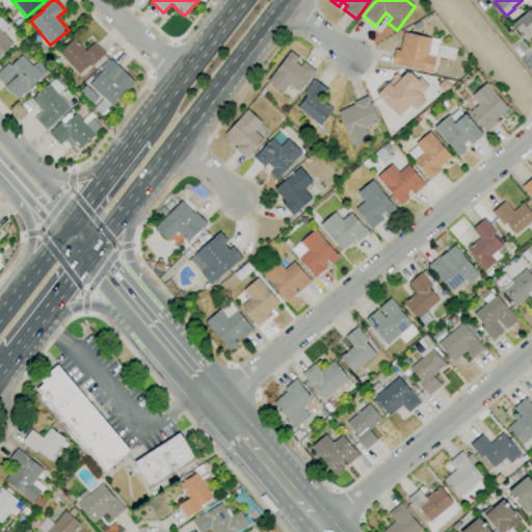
[(531,34),(525,41),(521,35),(521,34),(512,24),(526,14),(525,12),(531,6),(531,34)]
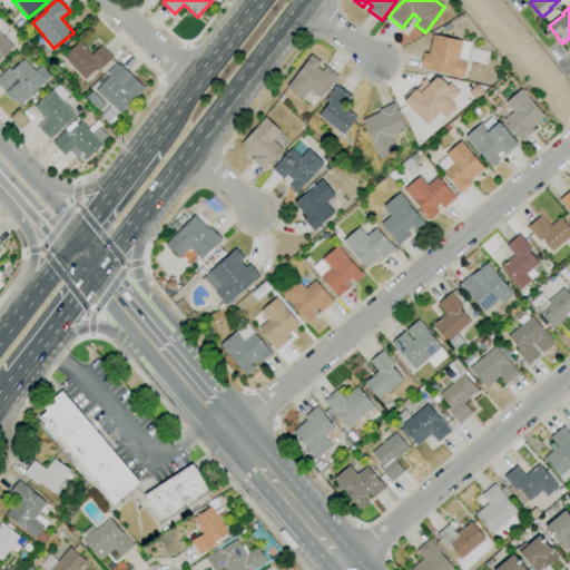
[(0,18),(9,28),(2,35),(13,47),(0,59),(0,18)]
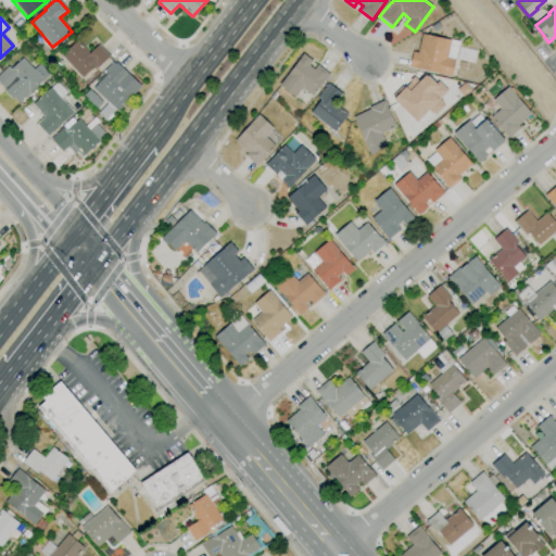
[(452,77),(409,67),(413,51),(417,52),(421,34),(460,42),(459,47),(478,50),(475,63),(455,59),(452,77)]
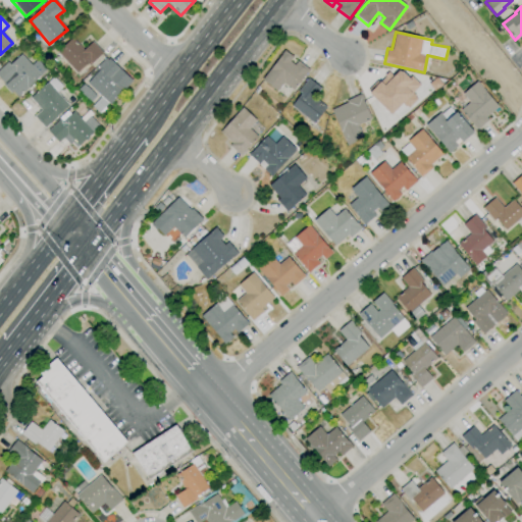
[(77,73),(57,51),(72,38),(84,50),(93,42),(103,53),(90,65),(88,63),(77,73)]
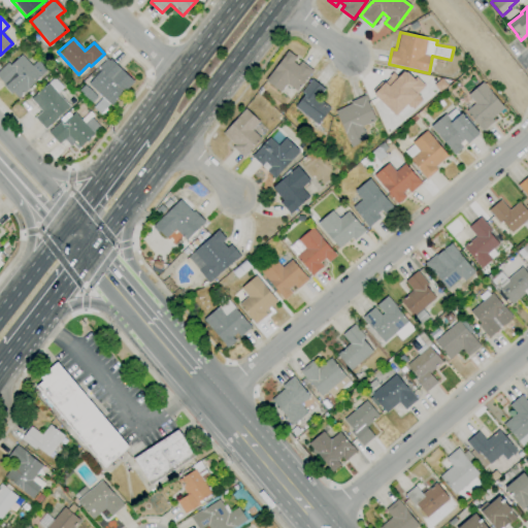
[(281,93),(265,80),(288,51),(296,58),(293,62),(298,65),(301,62),(312,70),(297,91),(287,84),(281,93)]
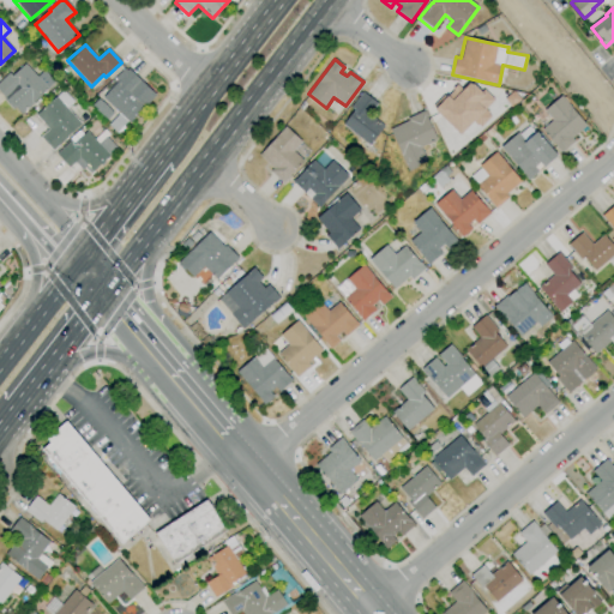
[(22,114),(16,107),(13,110),(4,100),(5,98),(0,92),(0,80),(8,72),(12,76),(25,64),(37,76),(43,71),(54,82),(47,88),(48,89),(22,114)]
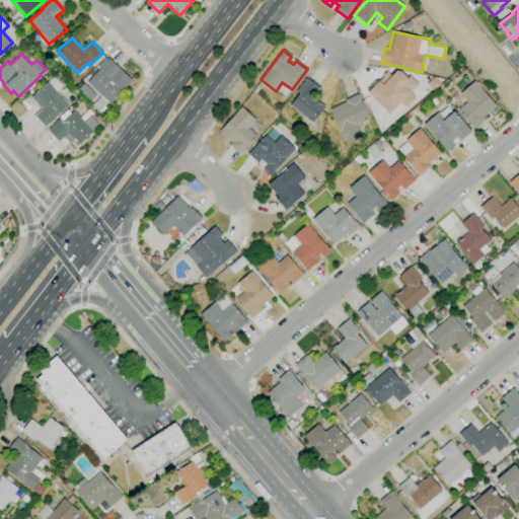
[(98,113),(91,105),(100,95),(87,83),(98,71),(97,70),(108,59),(132,80),(109,104),(107,102),(98,113)]
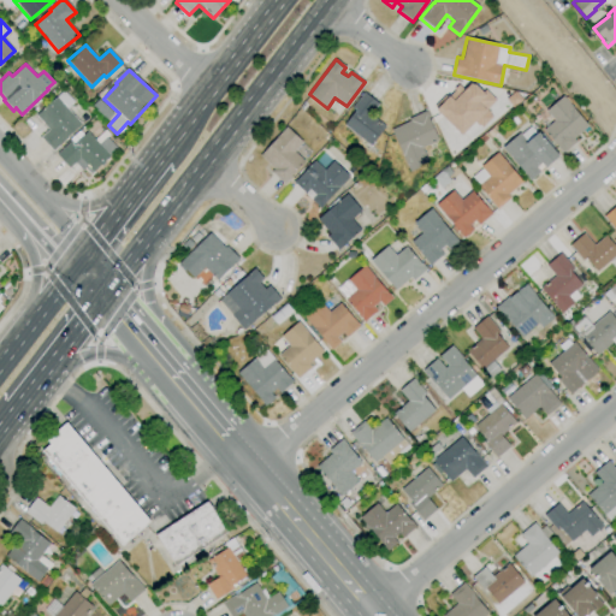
[(461,136),(436,111),(455,90),(454,89),(458,84),(465,90),(471,83),(473,86),(474,84),(483,93),(485,90),(496,100),(486,111),(492,117),(481,128),(475,122),(461,136)]
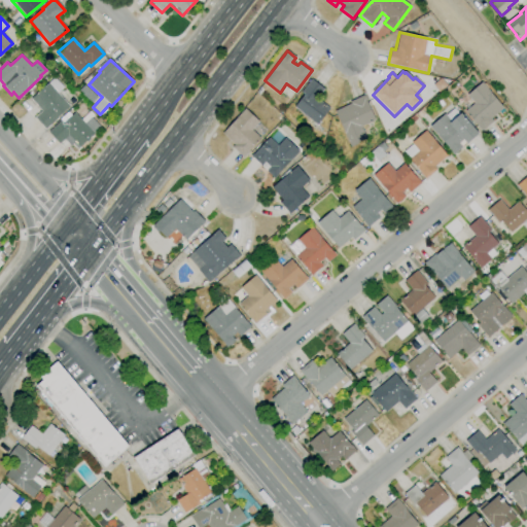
[(45,130),(34,117),(41,111),(31,99),(55,78),(64,89),(58,93),(70,106),(57,118),(45,130)]
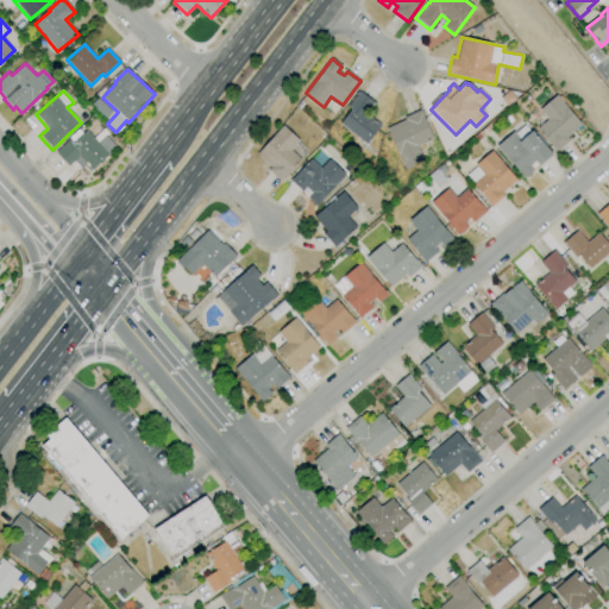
[(366,144),(340,124),(351,110),(347,107),(359,92),(375,102),(366,113),(382,125),(366,144)]
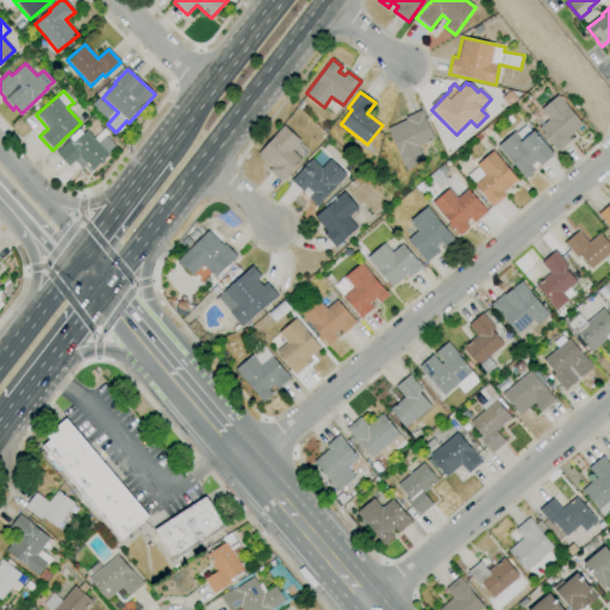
[(558,151),(539,129),(548,119),(540,110),(558,95),(583,125),(568,137),(571,139),(558,151)]
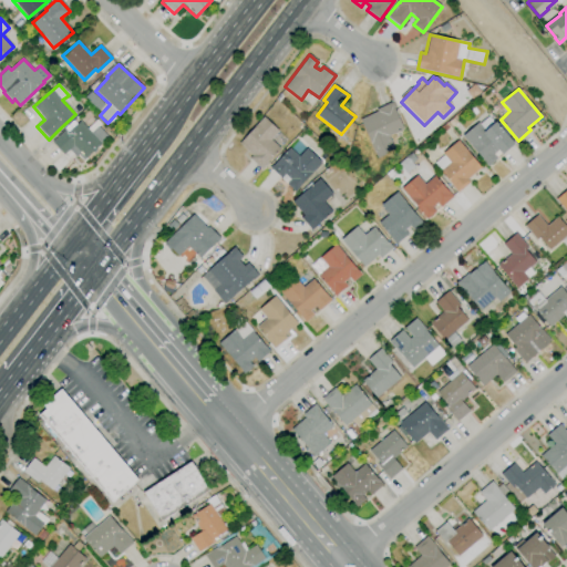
[(377,158),(369,142),(370,142),(359,120),(377,111),(375,110),(391,102),(403,129),(388,136),(394,148),(384,153),(385,155),(377,158)]
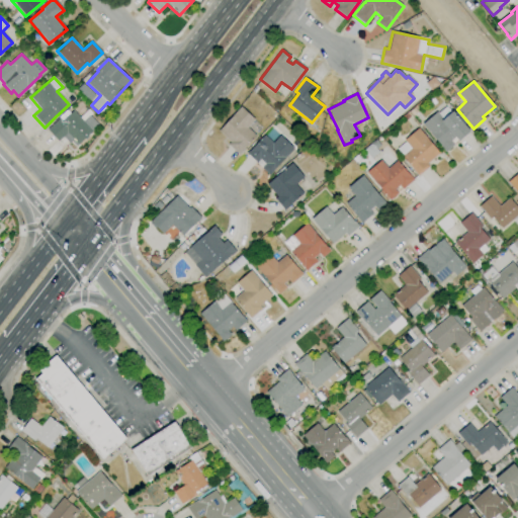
[(239,155),(228,145),(230,142),(219,132),(241,106),(255,119),(248,127),(256,136),(239,155)]
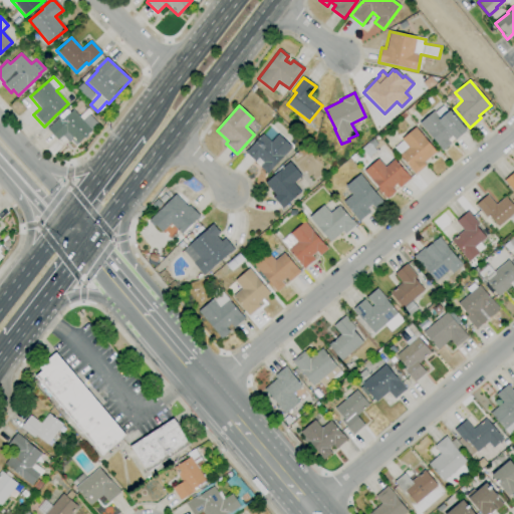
[(442,151),(419,122),(433,111),(435,112),(443,105),(448,112),(450,111),(466,131),(454,141),(451,137),(447,140),(451,145),(442,151)]
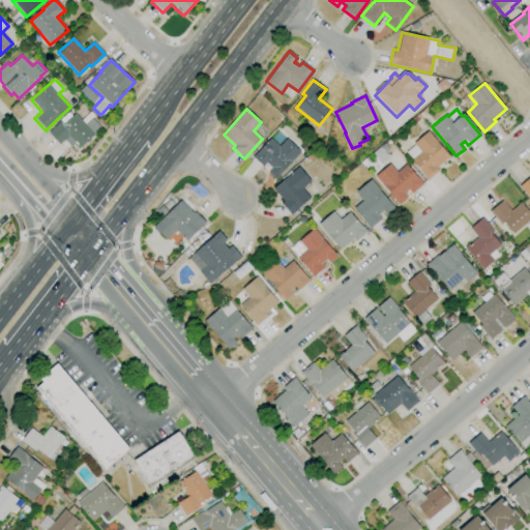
[(79,150),(74,144),(70,147),(64,140),(59,145),(49,133),(61,121),(60,120),(67,113),(71,116),(75,113),(85,124),(92,118),(101,127),(94,135),(95,135),(79,150)]
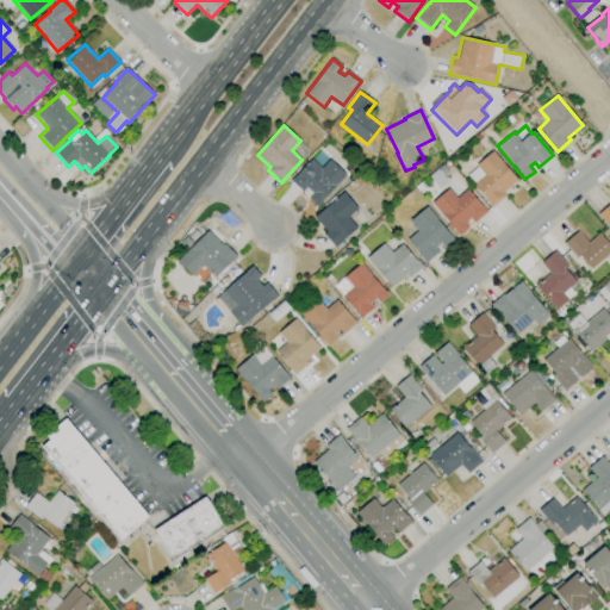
[(492,207),(486,201),(487,200),(473,184),(474,184),(467,175),(477,167),(475,166),(493,150),(517,180),(503,193),(505,197),(492,207)]
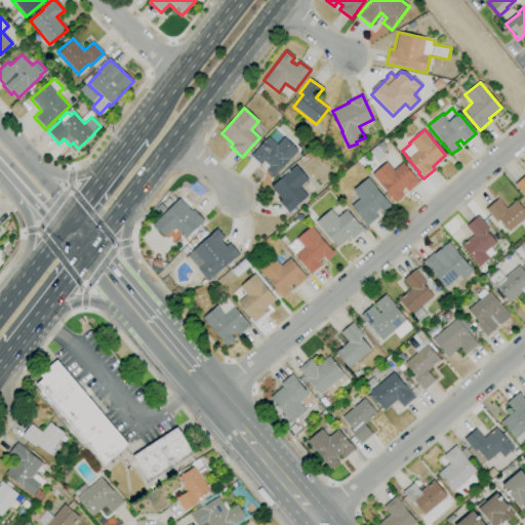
[(273,178),(258,164),(258,163),(252,157),(251,157),(249,155),(251,153),(252,154),(268,136),(276,145),(284,137),(298,151),(273,178)]
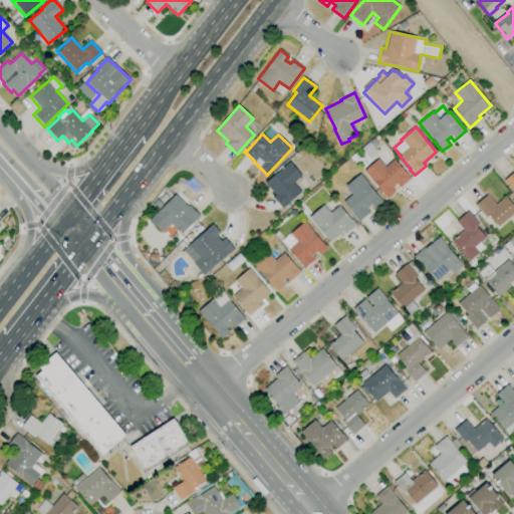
[(387,199),(380,192),(381,191),(372,181),(371,181),(363,172),(377,159),(384,167),(394,159),(411,178),(400,188),(396,184),(392,188),(396,192),(387,199)]
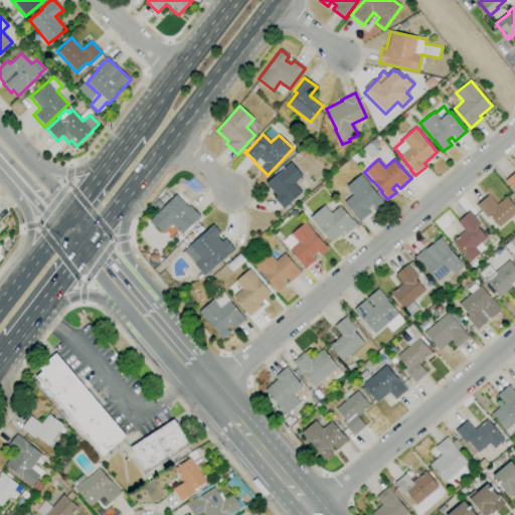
[(283,209),(273,197),(276,195),(266,183),(290,162),(302,176),(294,183),(302,192),(283,209)]
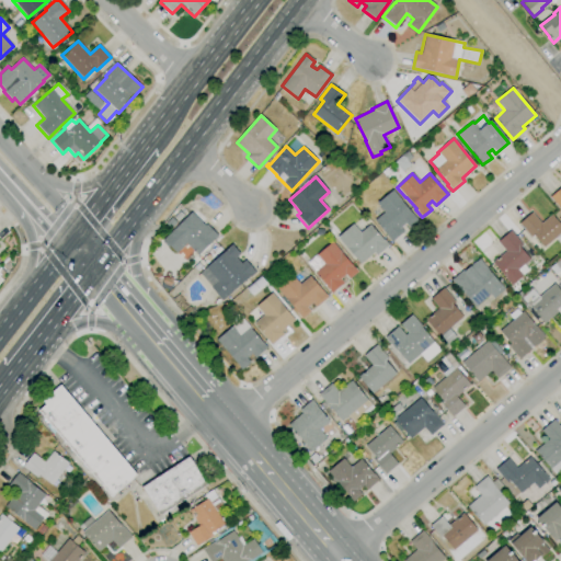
[(560,210),(549,197),(560,186),(560,210)]
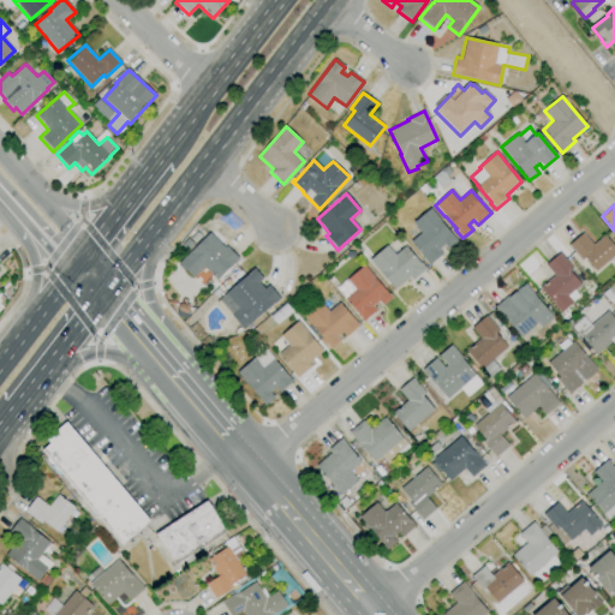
[(429,266),(423,258),(424,258),(411,242),(421,233),(413,222),(430,208),(458,242),(448,250),(445,245),(439,250),(443,254),(429,266)]
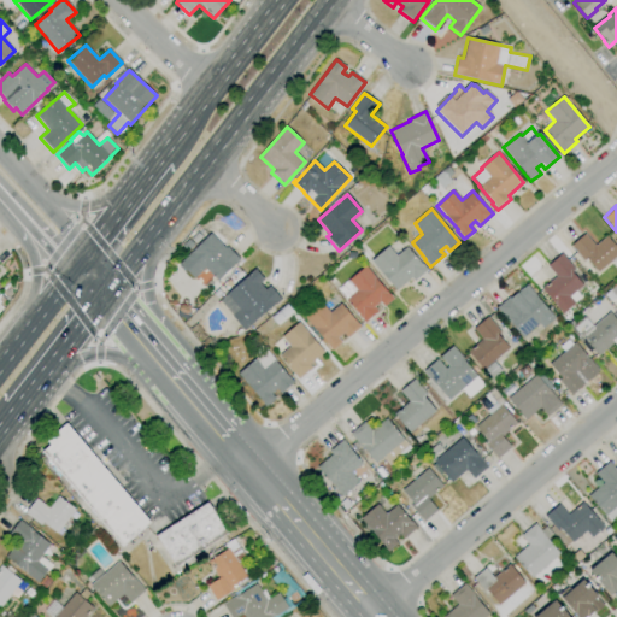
[(218,281),(205,268),(194,278),(186,270),(184,272),(177,265),(191,252),(211,233),(225,248),(227,246),(240,259),(218,281)]
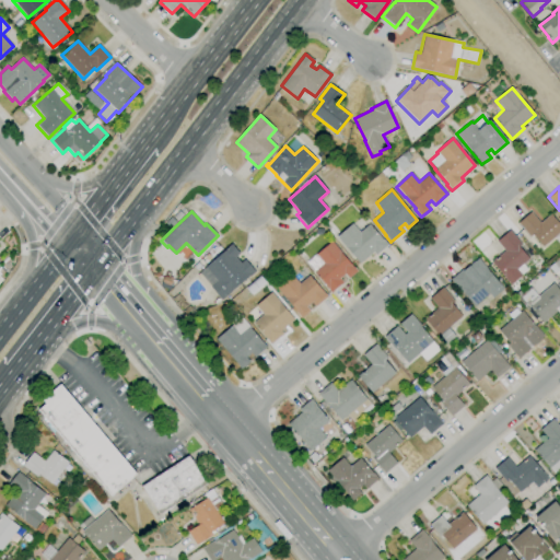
[(543,247),(532,234),(529,236),(517,223),(531,212),(539,223),(550,213),(559,224),(559,242),(559,243),(553,237),(543,247)]
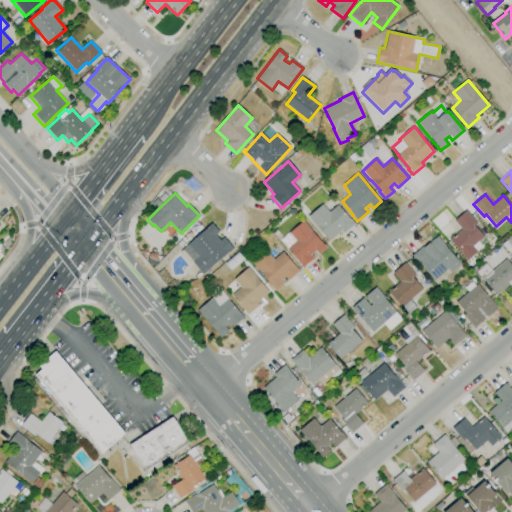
[(329,241),(308,217),(322,204),(329,213),(338,205),(354,223),(343,234),(341,231),(329,241)]
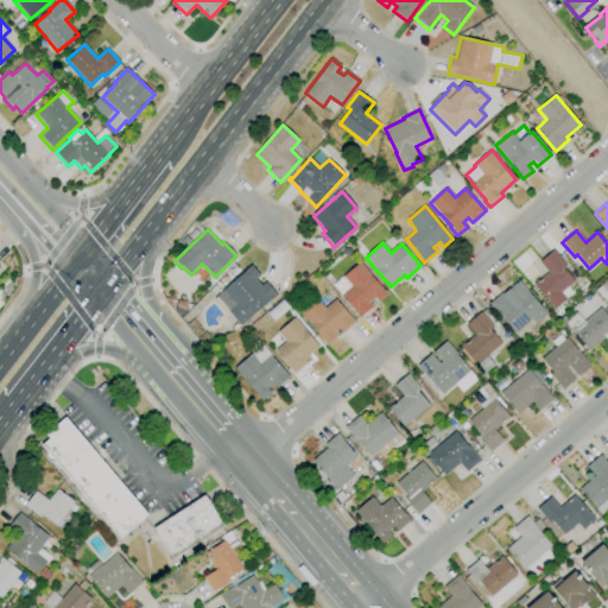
[(553,309),(548,302),(533,284),(548,272),(539,261),(552,251),(577,279),(567,287),(572,293),(553,309)]
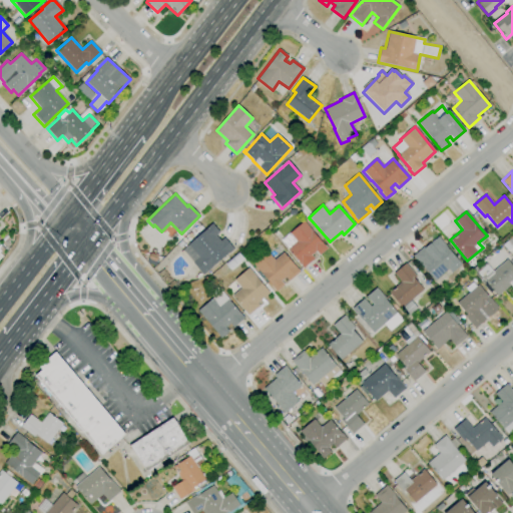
[(304,269),(301,265),(288,249),(289,248),(282,240),(304,221),(327,248),(320,255),(316,251),(311,255),(315,259),(304,269)]
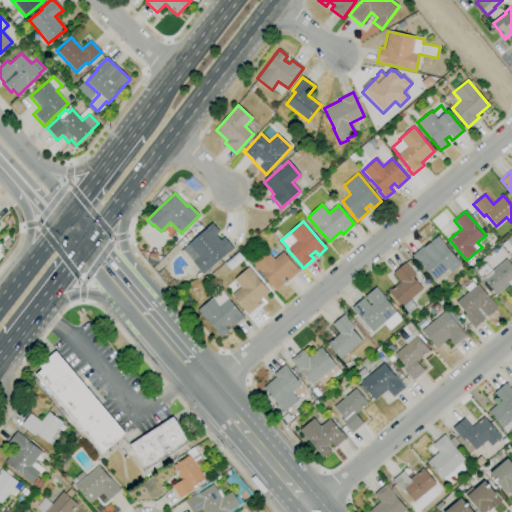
[(202,274),(192,262),(198,257),(187,244),(208,227),(208,226),(211,223),(219,232),(215,235),(220,240),(223,237),(233,249),(202,274)]
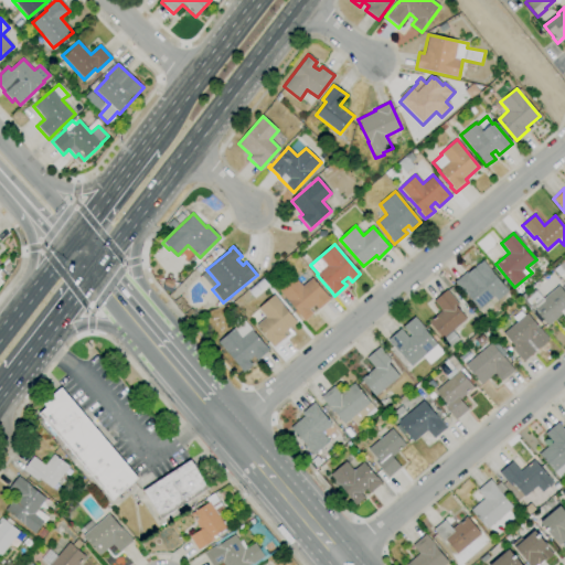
[(479,309),(467,295),(466,296),(455,283),(466,273),(467,274),(482,260),(508,291),(498,300),(493,296),(479,309)]
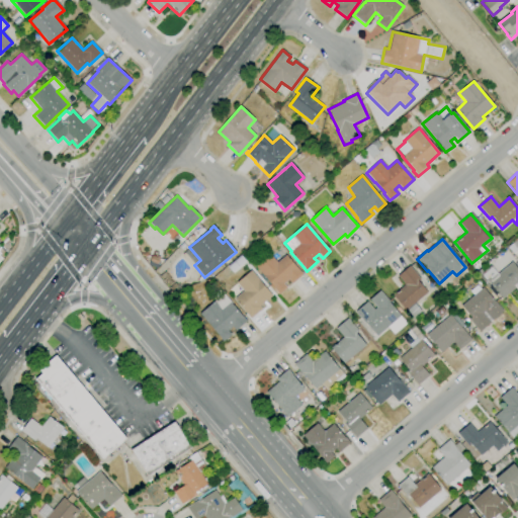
[(278,294),(273,288),(273,287),(255,267),(270,254),(277,262),(286,254),(303,274),(291,284),(287,280),(283,283),(286,287),(278,294)]
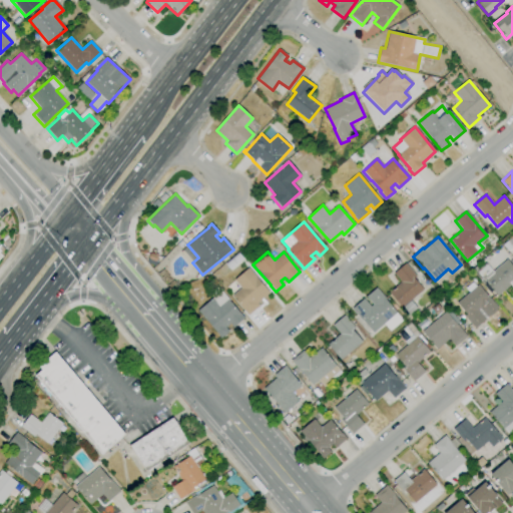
[(155,266),(146,262),(150,252),(155,254),(155,253),(158,254),(155,261),(159,263),(155,266)]
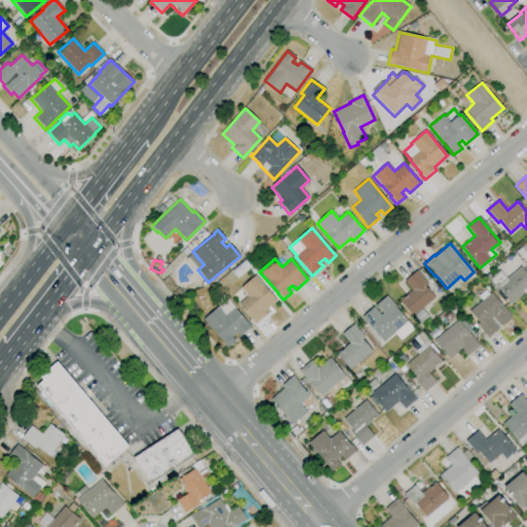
[(511,304),(505,297),(502,301),(496,293),(499,290),(494,284),(492,286),(489,282),(490,280),(489,278),(498,270),(506,279),(520,267),(526,274),(526,296),(524,292),(511,304)]
